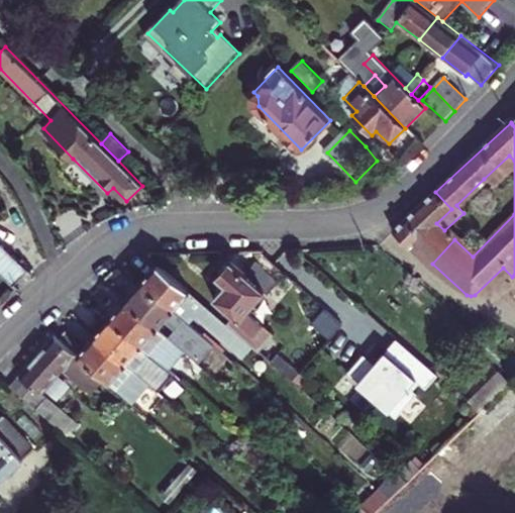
[(493,189),(514,167),(514,161),(509,156),(484,179),(493,189)]
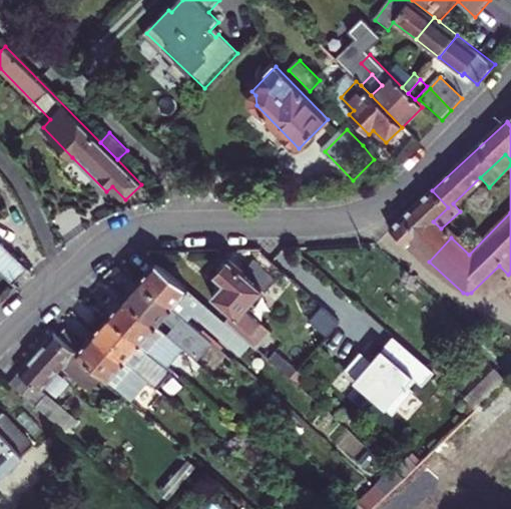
[(411,244),(429,262),(451,237),(441,228),(433,221),(448,207),(432,190),(388,230),(406,249),(411,244)]
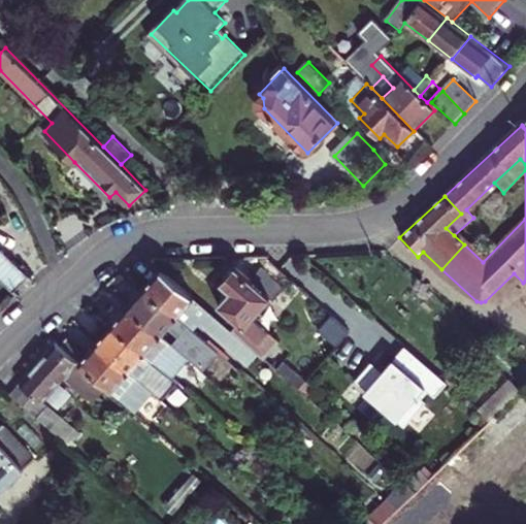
[(4,249),(0,252),(0,277),(15,293),(31,275),(4,249)]
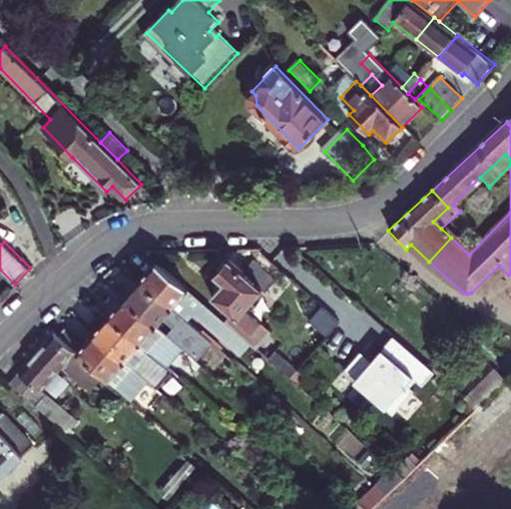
[(265,293),(271,286),(268,283),(271,280),(271,277),(252,262),(248,262),(239,272),(227,261),(222,265),(220,264),(214,272),(215,273),(211,278),(220,285),(209,298),(230,317),(223,323),(243,341),(254,329),(261,333),(265,327),(244,310),(262,291),(265,293)]
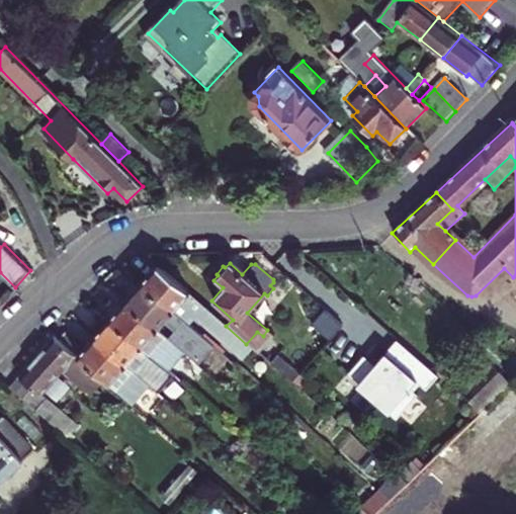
[(141,283),(183,321),(188,315),(241,360),(251,348),(246,344),(226,326),(156,265),(141,283)]
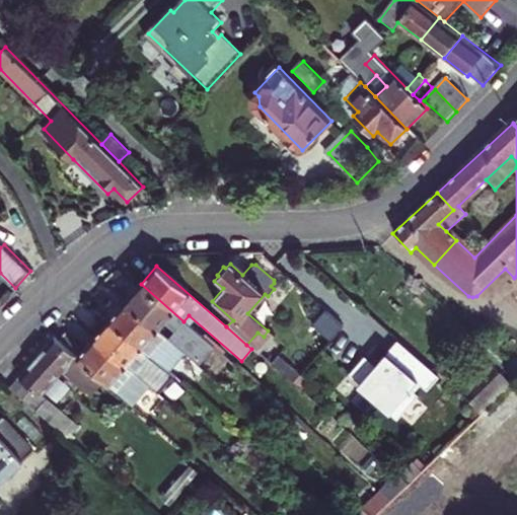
[(141,284),(125,302),(183,354),(199,367),(214,348),(183,321),(141,284)]
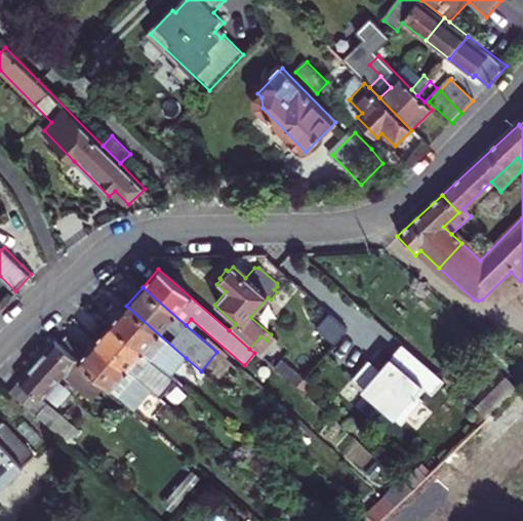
[(110,324),(160,368),(170,376),(186,358),(126,306),(110,324)]
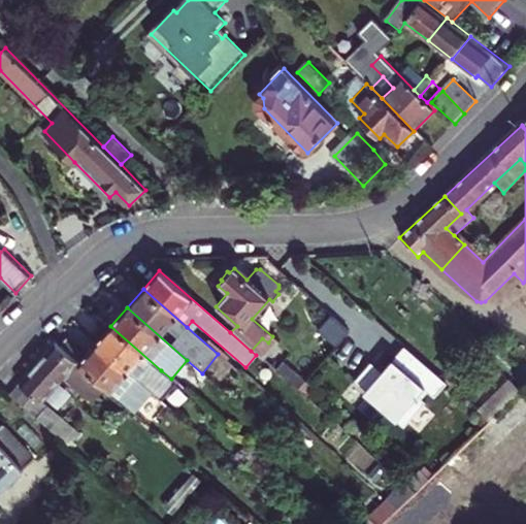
[(110,326),(94,346),(139,385),(148,375),(153,380),(161,370),(110,326)]
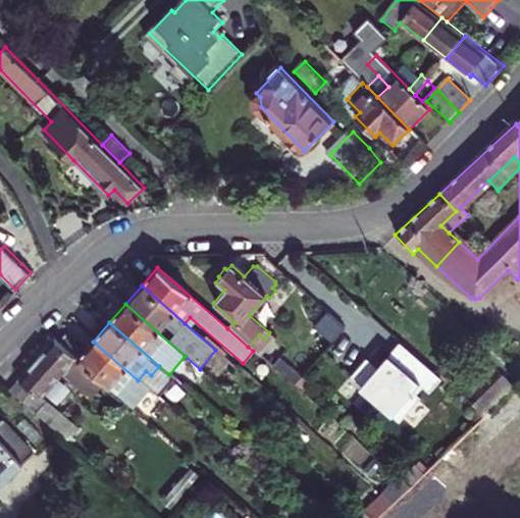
[(138,380),(93,342),(86,350),(66,332),(57,343),(108,389),(141,416),(157,398),(142,384),(138,380)]
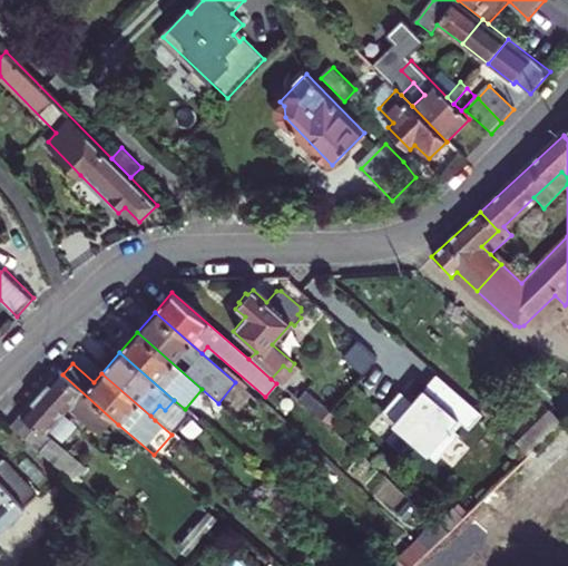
[(62,374),(57,371),(18,416),(19,417),(9,428),(77,486),(82,480),(70,470),(77,464),(46,438),(72,406),(86,417),(87,416),(110,435),(118,425),(62,374)]
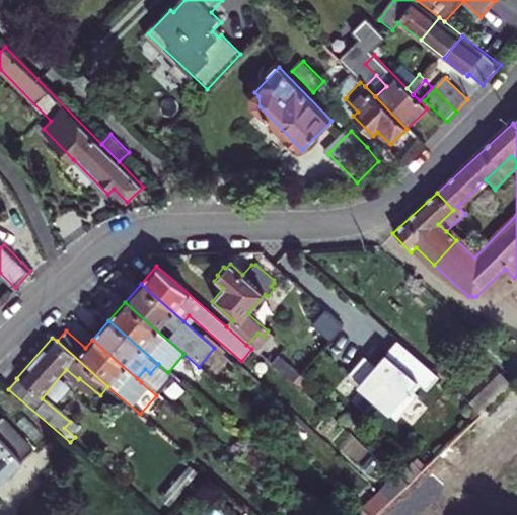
[(438,377),(397,341),(375,366),(364,356),(348,374),(377,400),(375,402),(395,421),(417,396),(413,392),(420,386),(426,391),(438,377)]
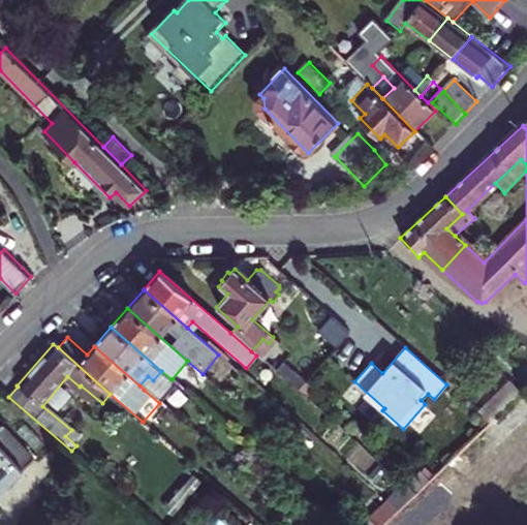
[(281,364),(274,371),(297,391),(304,384),(281,364)]
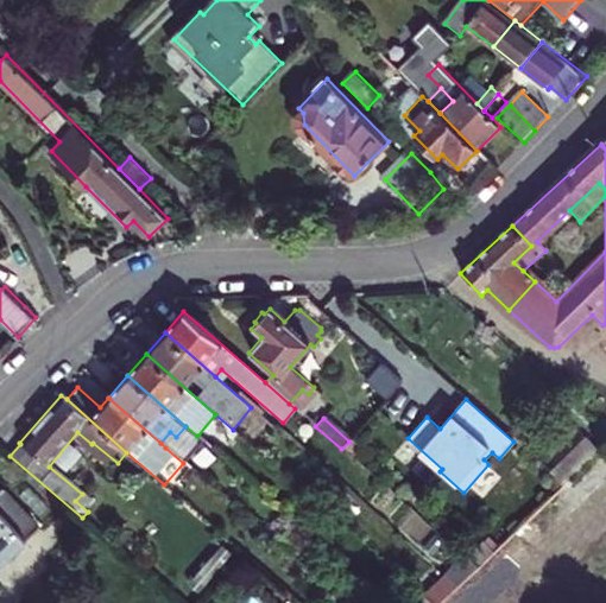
[(165,448),(176,437),(170,432),(161,443),(165,448)]
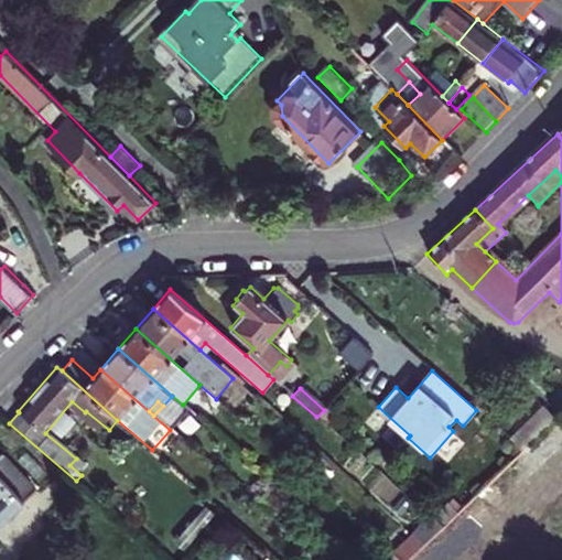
[(521,451),(554,419),(543,407),(509,440),(521,451)]
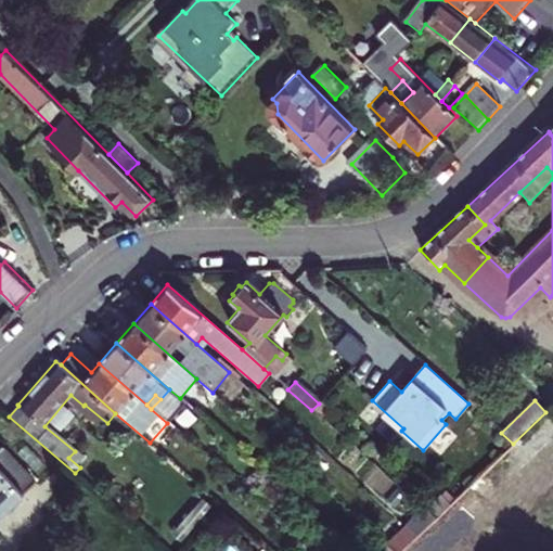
[(3,448),(0,450),(0,516),(37,485),(3,448)]
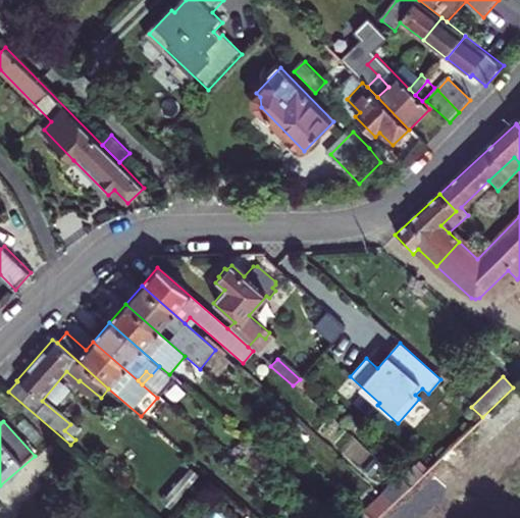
[(460,458),(451,448),(438,460),(449,470),(460,458)]
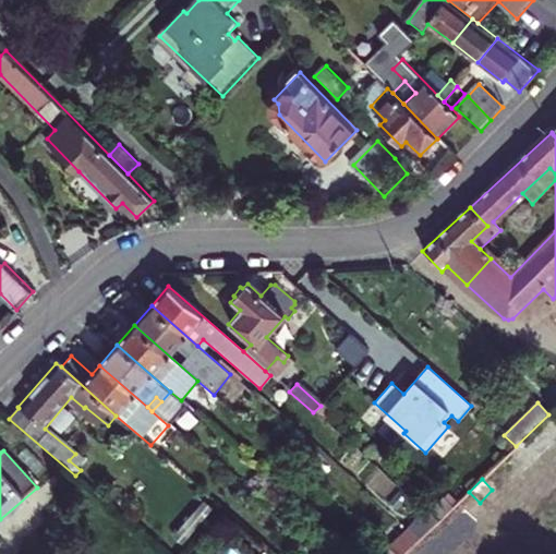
[(406,553),(420,540),(407,528),(387,548),(394,553),(406,553)]
